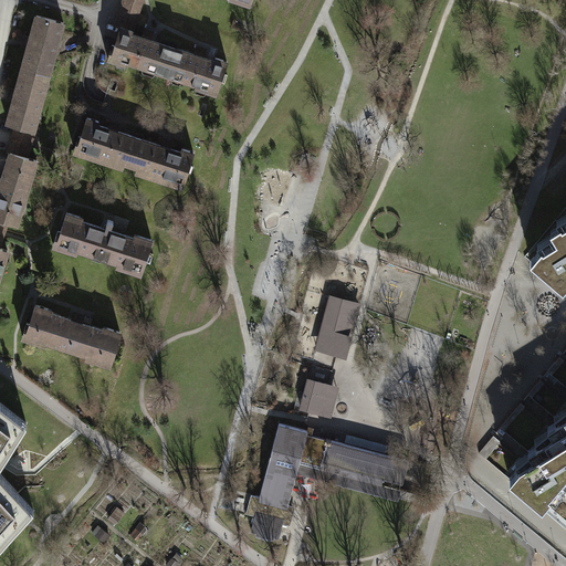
[(145,0),(123,0),(115,23),(135,30),(145,0)]
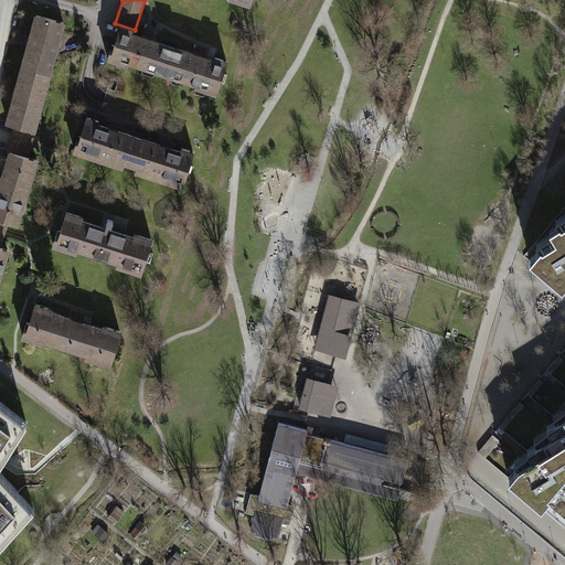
[(32,16),(1,127),(11,129),(33,136),(64,24),(32,16)]
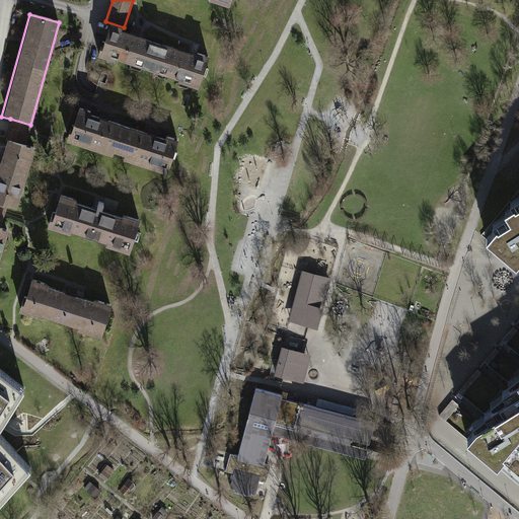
[(123,27),(109,23),(104,40),(102,40),(98,54),(178,79),(177,82),(199,88),(209,56),(198,53),(198,54),(122,30),(123,27)]
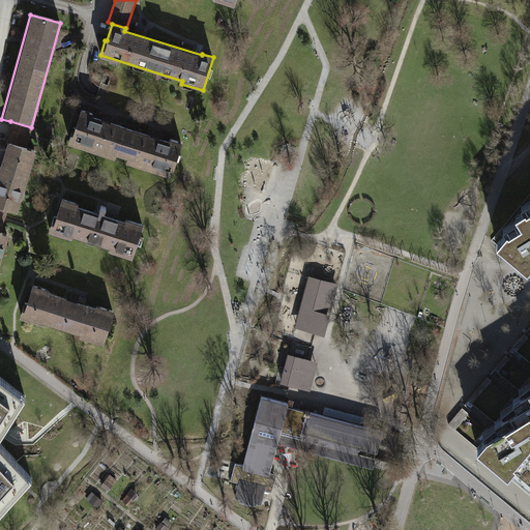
[(74,124),(67,143),(123,160),(172,176),(183,142),(171,138),(170,140),(106,119),(93,115),(93,113),(82,109),(77,122),(76,125),(74,124)]
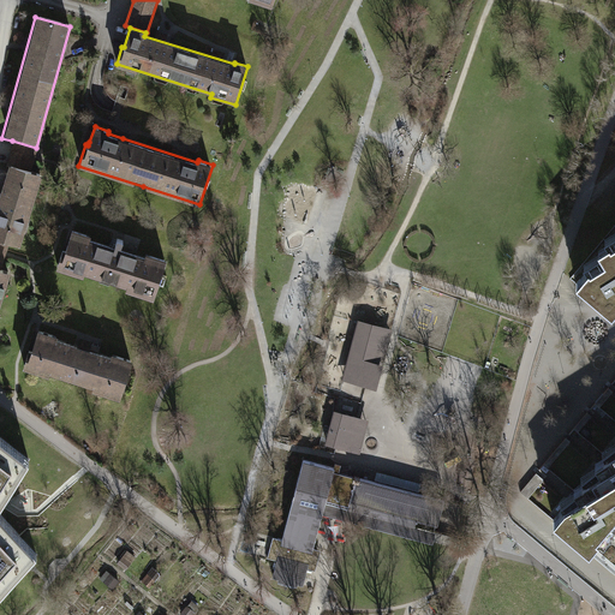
[(5,167),(6,167),(29,174),(36,148),(12,141),(5,167)]
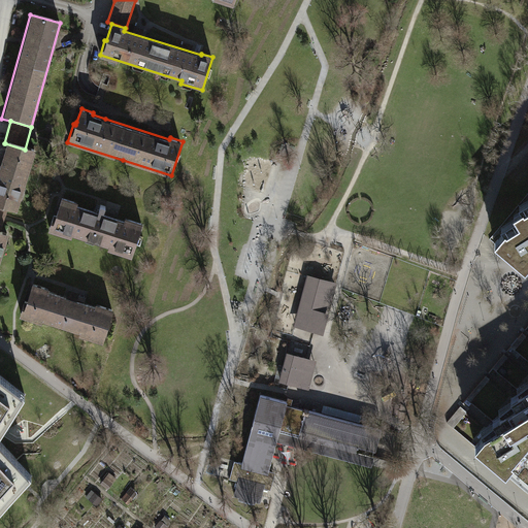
[(5,143),(0,161),(0,208),(6,210),(15,213),(34,152),(25,150),(5,143)]
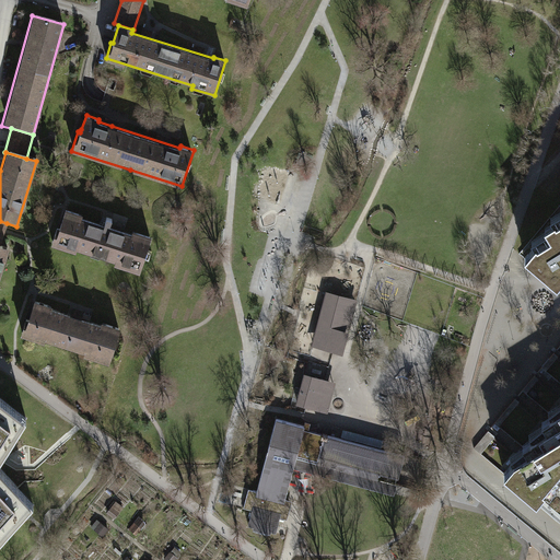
[(82,213),(65,207),(51,244),(76,252),(77,248),(115,261),(115,264),(140,272),(152,236),(133,230),(132,233),(82,216),(82,213)]
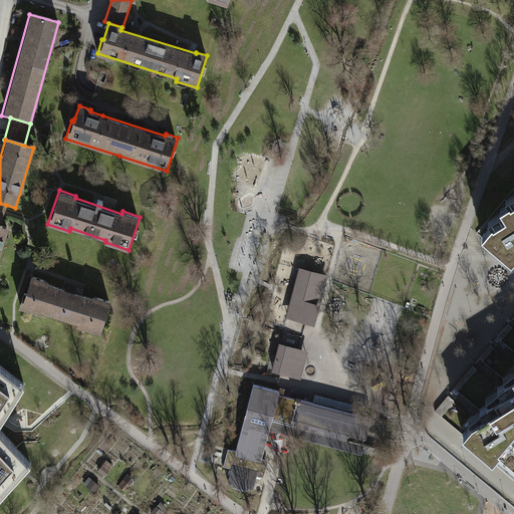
[(513,201),(512,205),(509,203),(500,209),(503,214),(494,225),(492,224),(482,236),(511,261),(513,257),(513,201)]
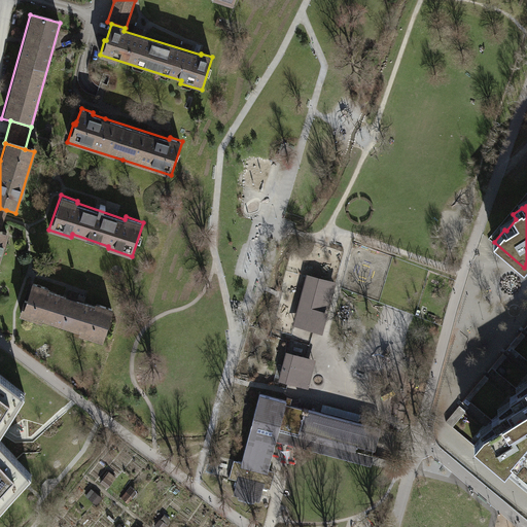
[(336,282),(309,276),(295,325),(322,332),(336,282)]
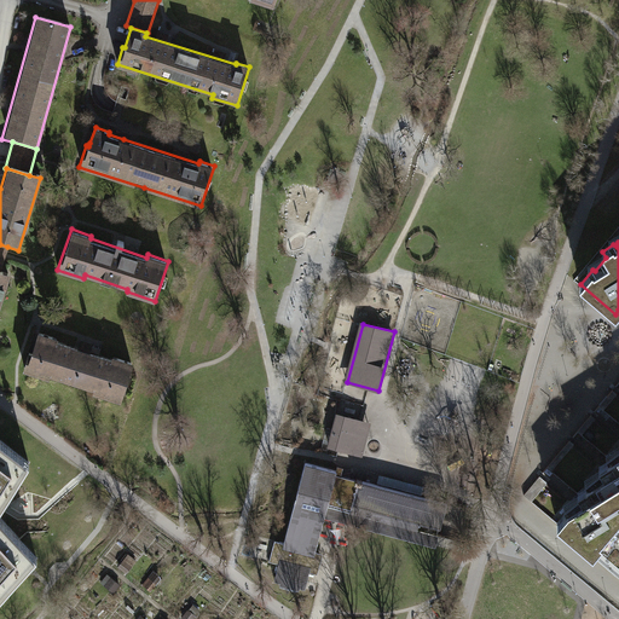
[(57,336),(36,330),(30,350),(28,348),(22,369),(48,377),(50,374),(94,388),(93,392),(122,400),(134,362),(114,354),(113,357),(57,340),(57,336)]
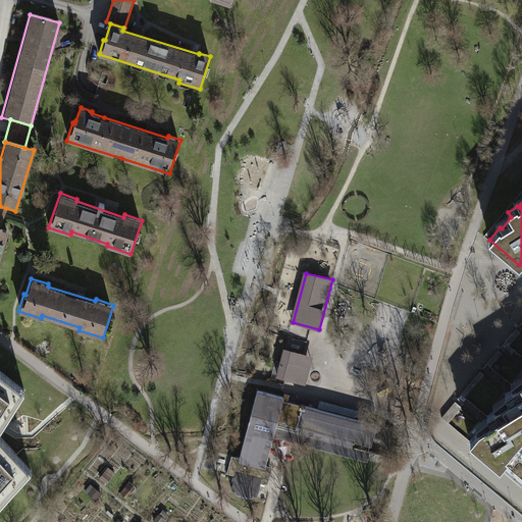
[(313,357),(285,350),(278,377),(285,379),(306,384),(313,357)]
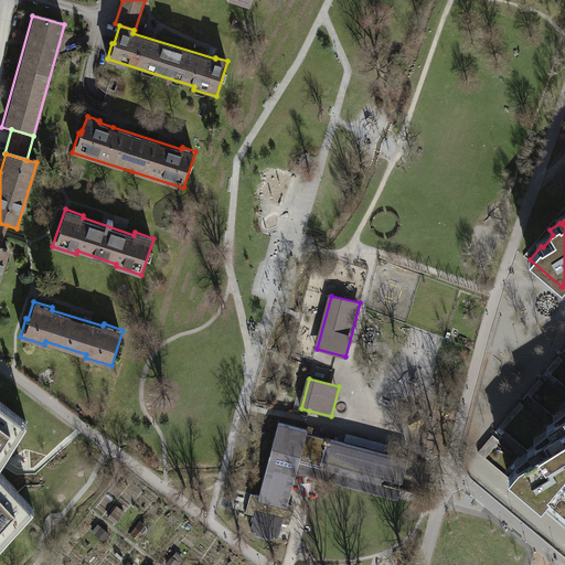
[(0,402),(0,545),(34,509),(0,471),(0,465),(27,423),(0,402)]
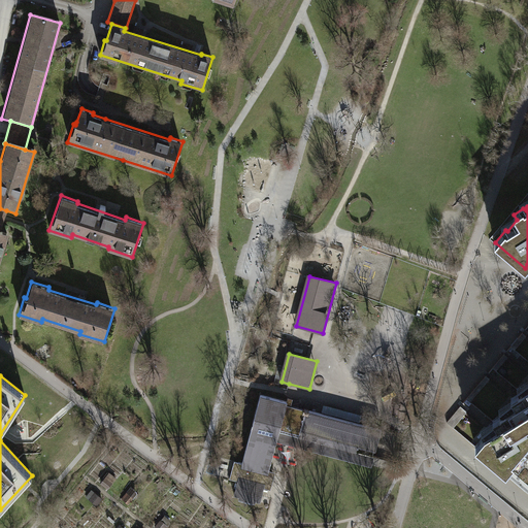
[(527,401),(526,402),(521,393),(520,391),(512,397),(514,402),(504,415),(502,413),(493,419),(496,425),(490,430),(486,435),(484,434),(475,446),(505,471),(526,490),(527,492),(527,491),(527,440),(527,441),(527,440),(527,401)]
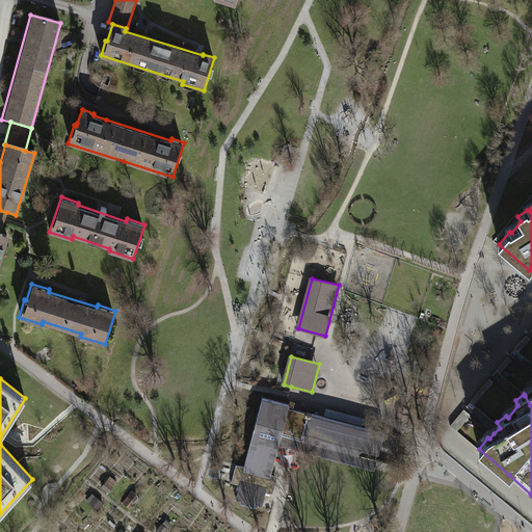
[(278,445),(282,436),(289,407),(289,404),(263,398),(244,467),(236,464),(232,482),(240,484),(236,499),(241,500),(240,502),(257,506),(258,504),(262,506),(266,491),(273,494),(277,476),(271,474),(278,445)]
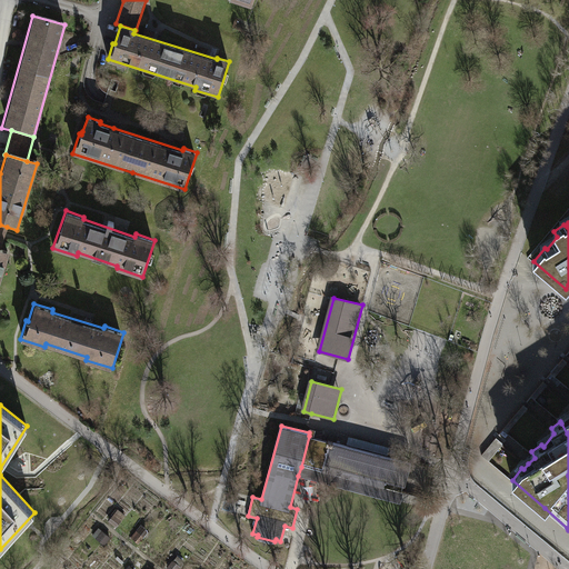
[(348,435),(346,446),(387,456),(389,446),(367,440),(348,435)]
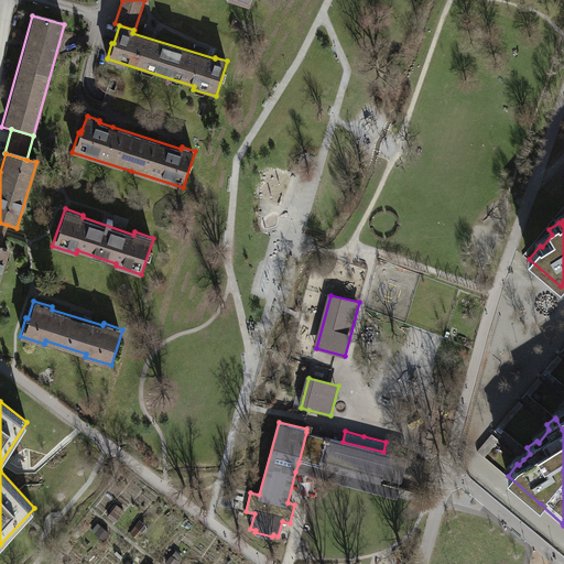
[(408,458),(383,452),(343,442),(331,438),(331,437),(327,436),(325,436),(325,437),(310,433),(306,432),(299,463),(312,466),(400,489),(408,458)]
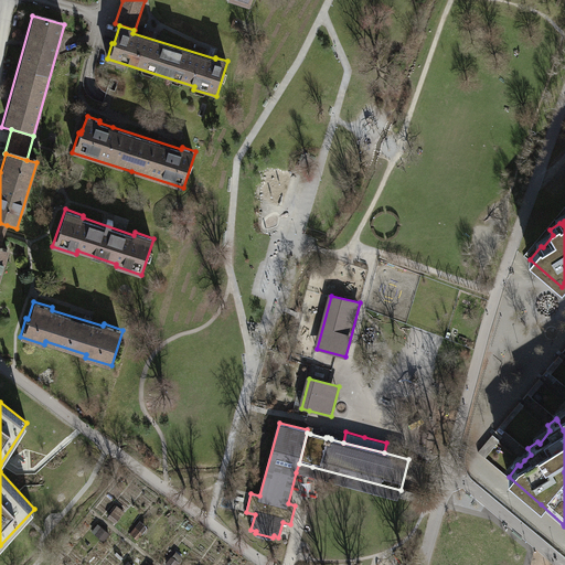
[(400,494),(401,490),(299,464),(296,472),(310,477),(398,500),(400,494)]
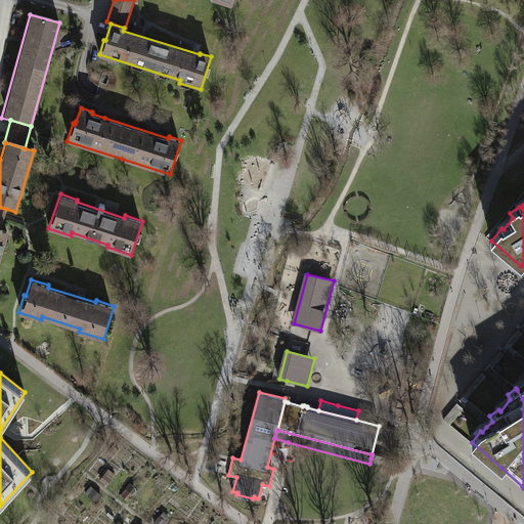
[(90,495),(85,503),(95,510),(100,503),(90,495)]
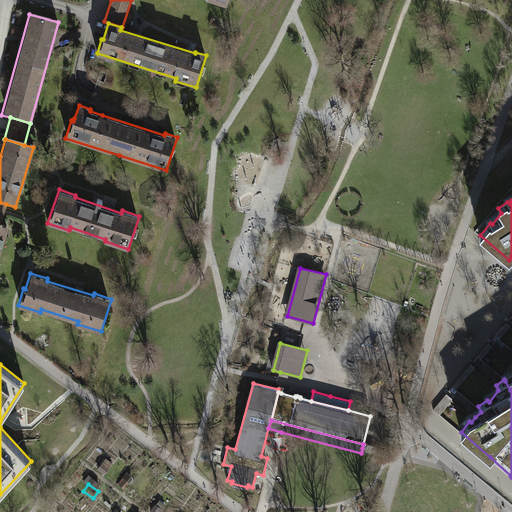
[(114,499),(108,507),(115,511),(120,503),(114,499)]
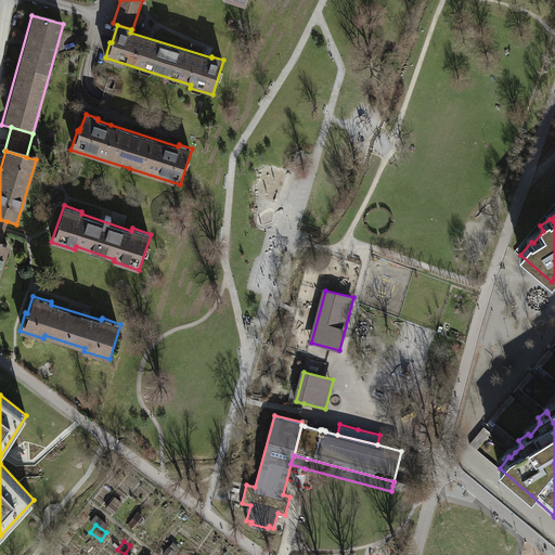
[(185,554),(190,550),(182,544),(177,551),(182,554),(185,554)]
